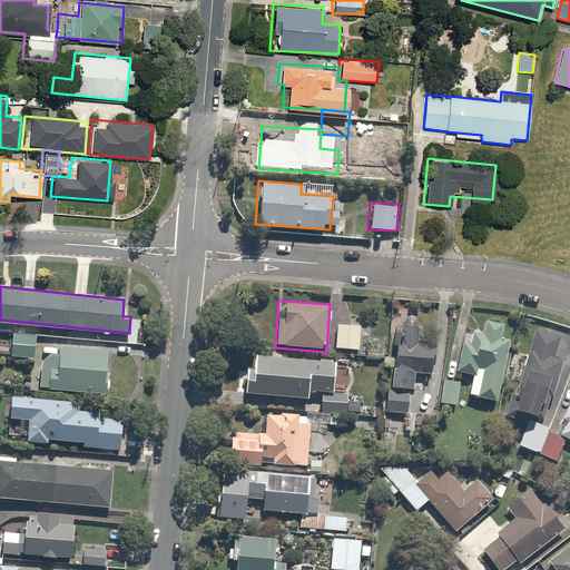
[(386,390),(410,392),(411,373),(432,375),(435,343),(416,342),(420,320),(404,317),(403,335),(393,334),(386,390)]
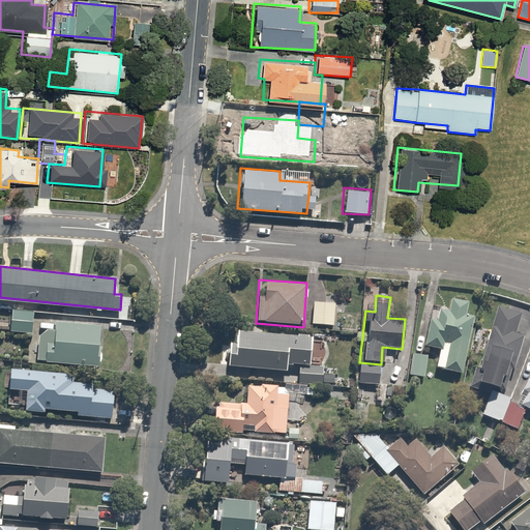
[(446,306),(432,303),(422,354),(411,351),(407,373),(428,377),(431,366),(459,372),(472,303),(448,298),(446,306)]
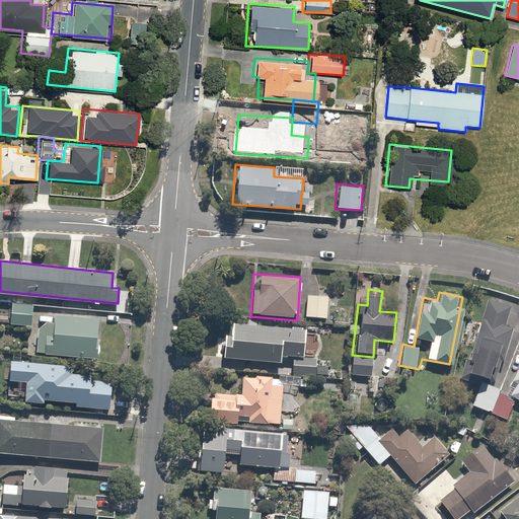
[(329,297),(305,294),(302,316),(327,319),(329,297)]
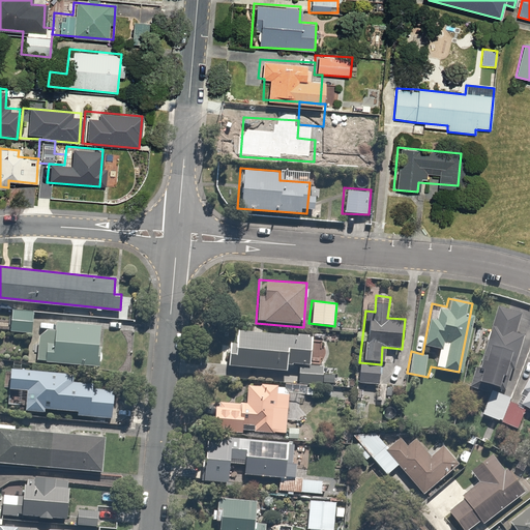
[(514,330),(520,313),(497,305),(475,380),(501,387),(507,367),(510,369),(521,332),(514,330)]
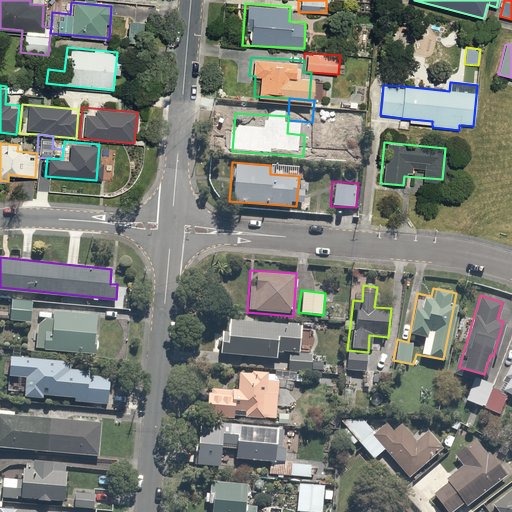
[(33,299),(11,297),(9,320),(30,322),(33,299)]
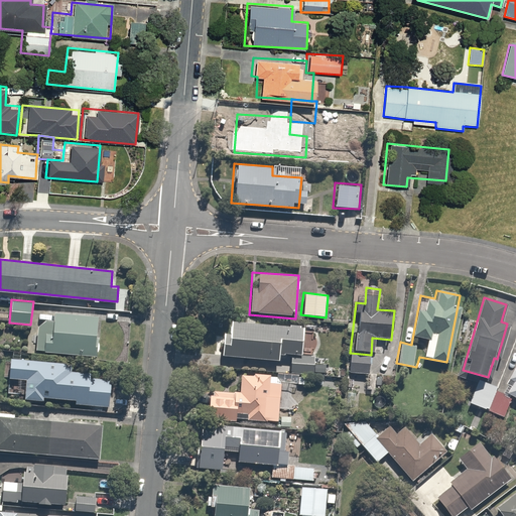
[(37,319),(34,348),(95,354),(99,315),(55,310),(54,321),(37,319)]
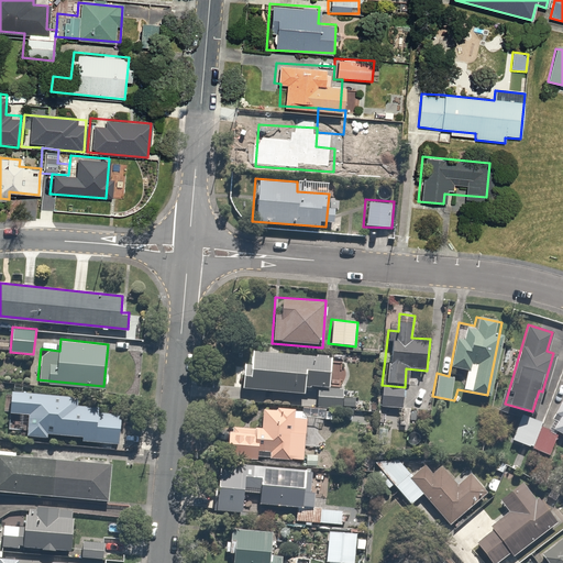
[(324,388),(328,354),(249,346),(247,363),(242,363),(240,387),(299,394),(300,386),(316,387),(324,388)]
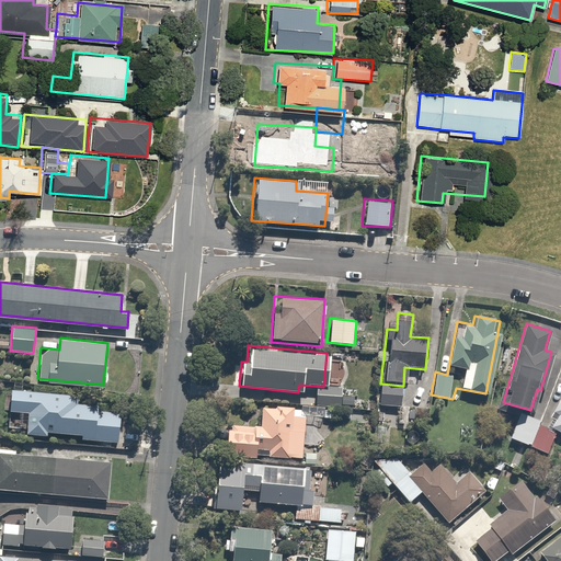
[(403,386),(380,384),(378,403),(401,405),(403,386)]
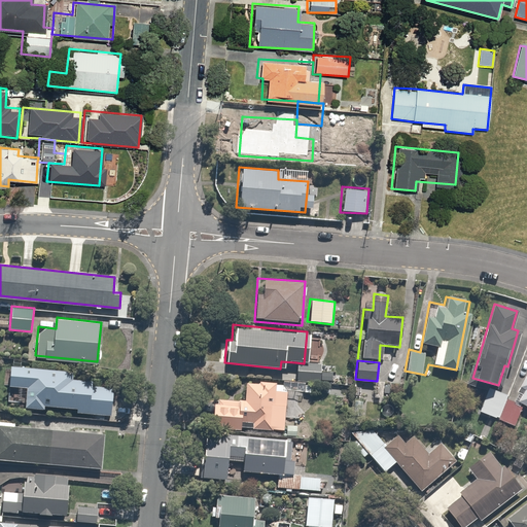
[(304,363),(295,362),(293,380),(329,383),(330,372),(319,371),(319,364),(304,363)]
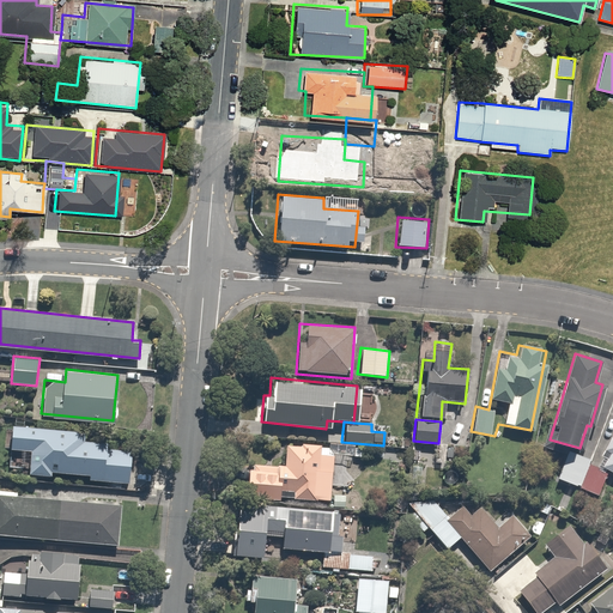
[(85,430),(12,423),(10,447),(29,449),(26,469),(127,480),(131,445),(84,441),(85,430)]
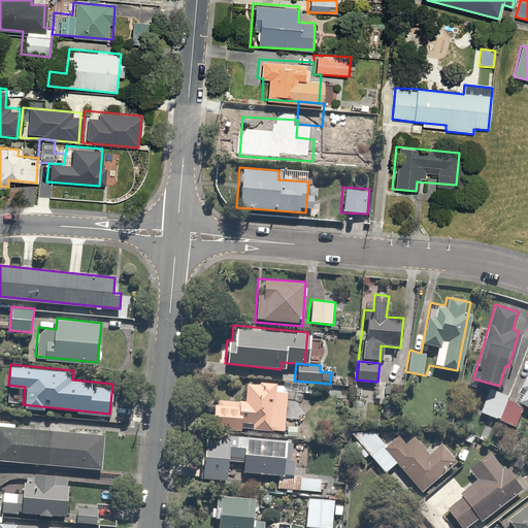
[(527,365),(514,400),(522,403),(527,405),(527,365)]
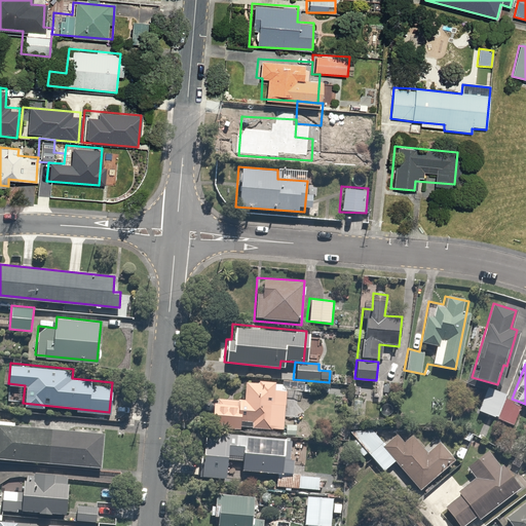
[(279,433),(283,391),(274,390),(274,381),(245,379),(243,401),(212,399),(210,426),(279,433)]
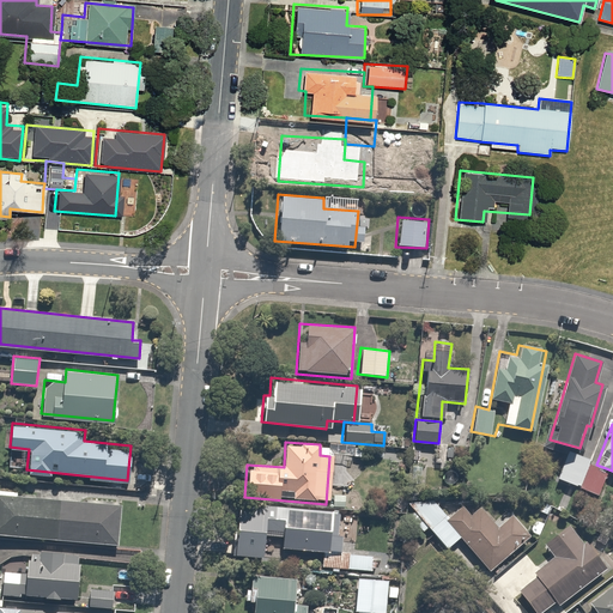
[(606,468),(596,465),(568,451),(557,477),(596,493),(606,468)]
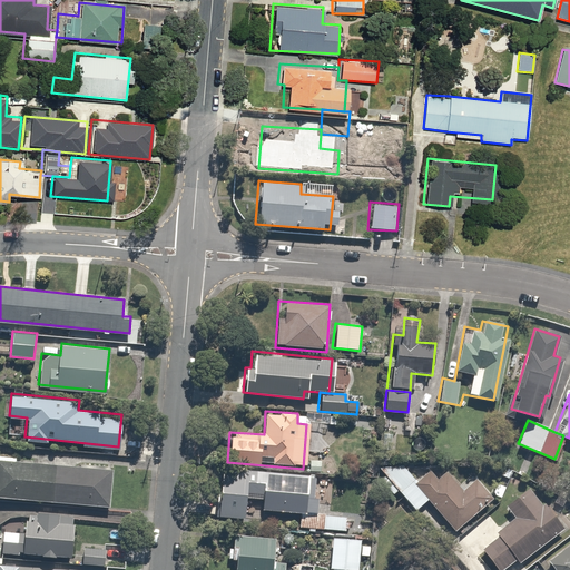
[(114,468),(0,457),(0,495),(110,507),(114,468)]
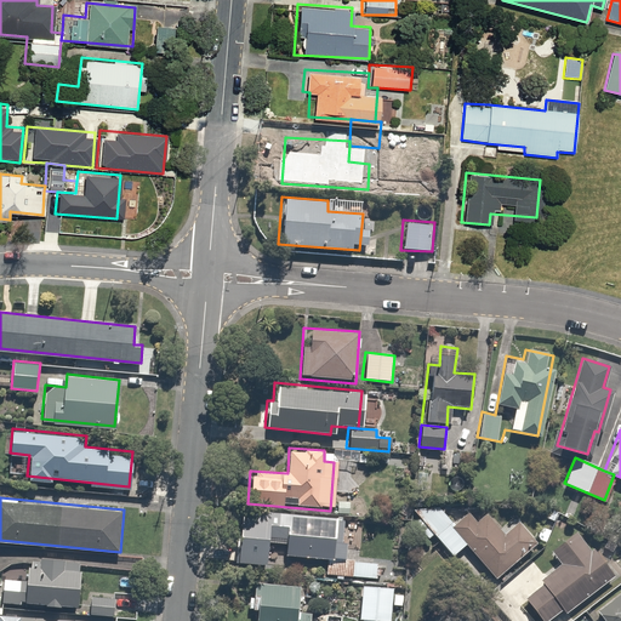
[(431,503),(416,516),(451,556),(466,543),(450,525),(431,503)]
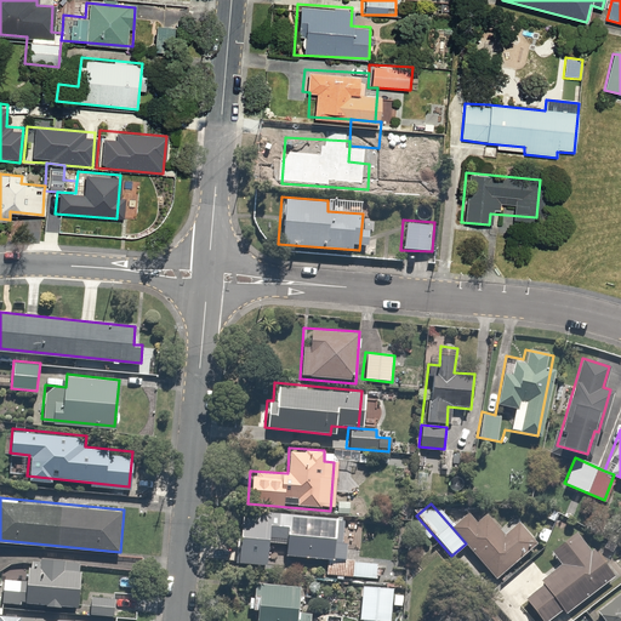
[(450,525),(466,543),(496,580),(528,553),(539,543),(516,517),(500,530),(485,513),(476,520),(467,511),(450,525)]
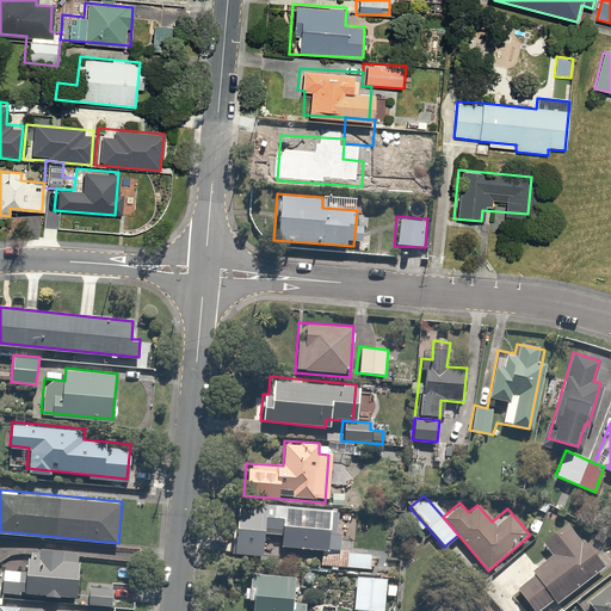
[(371,551),(341,549),(343,529),(335,529),(338,511),(272,505),(269,543),(321,548),(320,565),(370,569),(371,551)]
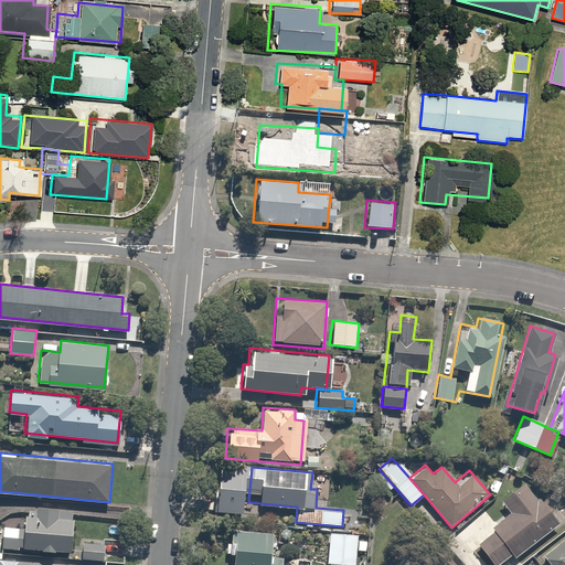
[(513,553),(556,516),(525,480),(498,503),(508,514),(498,523),(473,543),(492,564),(516,564),(521,563),(513,553)]
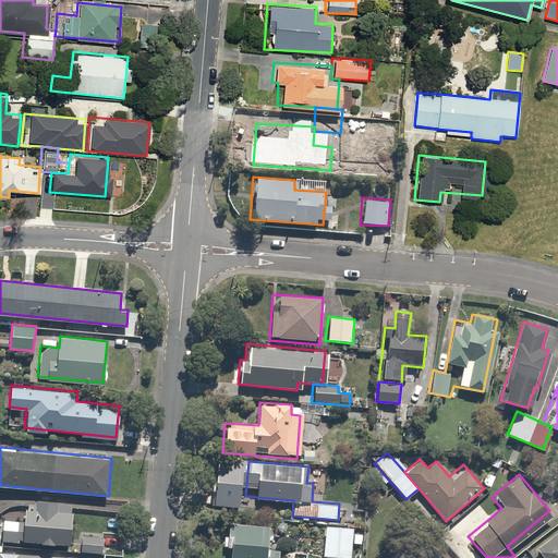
[(4,518),(2,540),(69,546),(73,501),(25,497),(23,519),(4,518)]
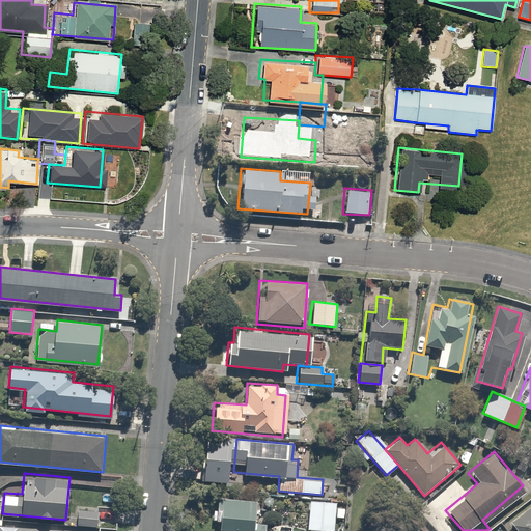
[(258,501),(217,498),(214,530),(264,530),(266,524),(256,523),(258,501)]
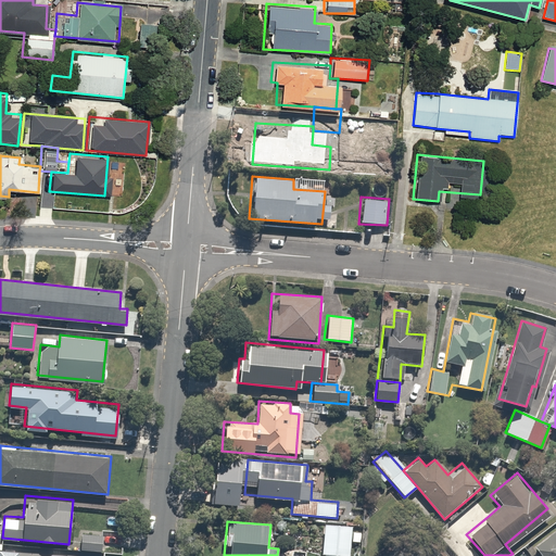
[(350,555),(352,541),(359,542),(362,529),(353,528),(321,525),(317,555),(350,555)]
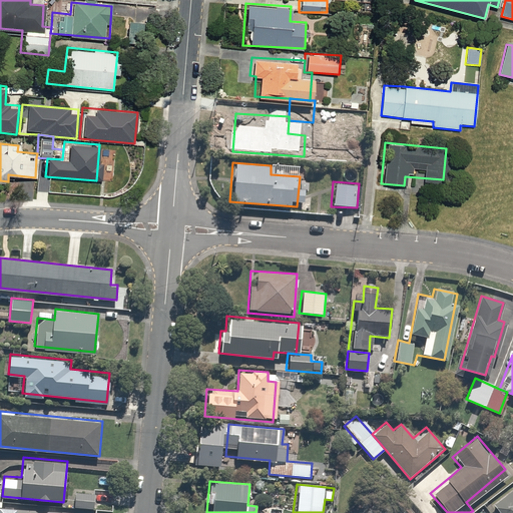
[(512,512),(512,489),(486,511),(488,512),(512,512)]
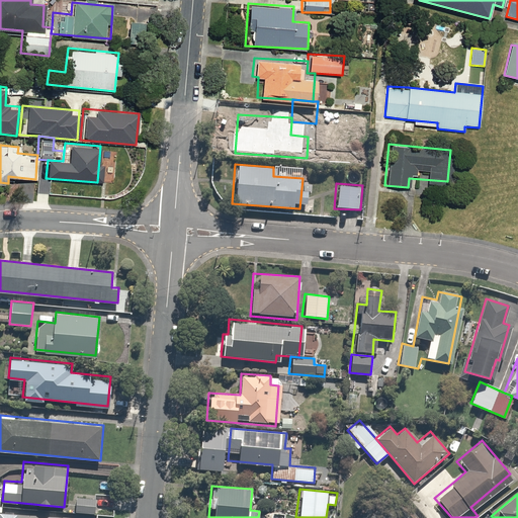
[(96,498),(75,495),(73,512),(94,514),(96,498)]
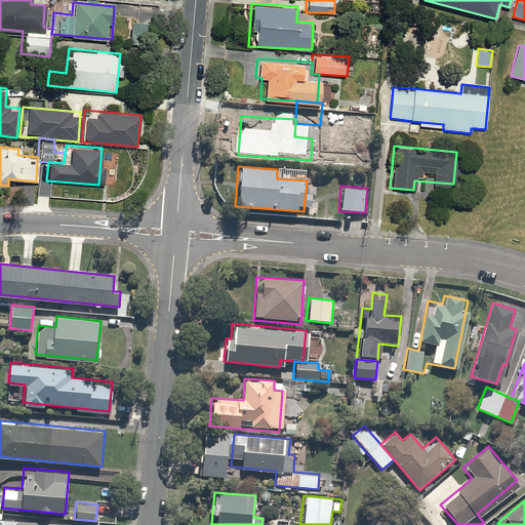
[(372,524),(413,524),(407,515),(400,520),(393,511),(372,524)]
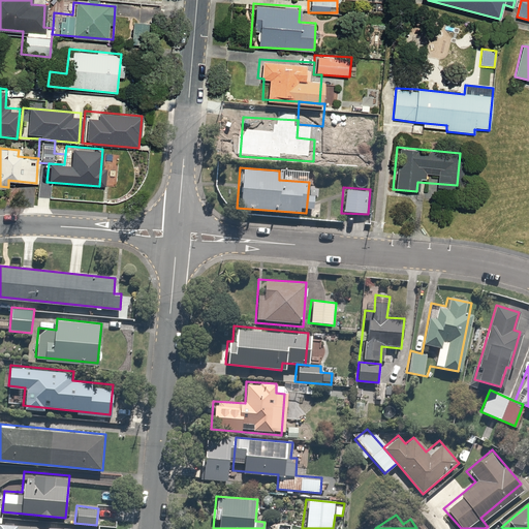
[(17,528),(18,522),(0,520),(0,528),(62,528),(63,526),(50,525),(49,528),(17,528)]
